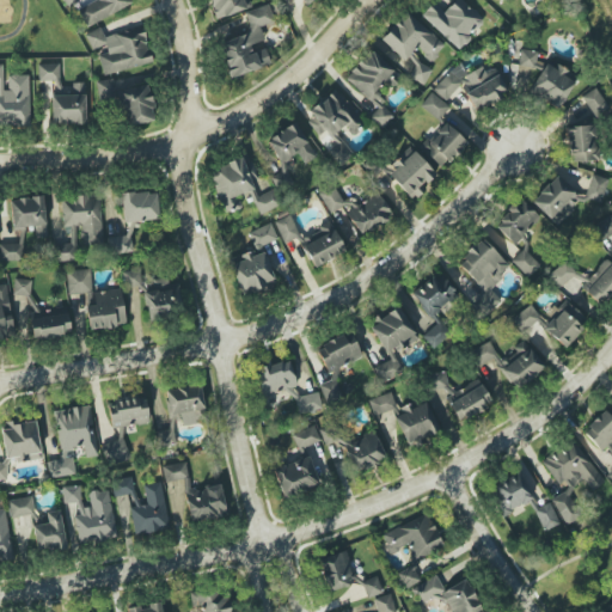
[(251,8),(249,0),(209,0),(215,19),(251,8)]
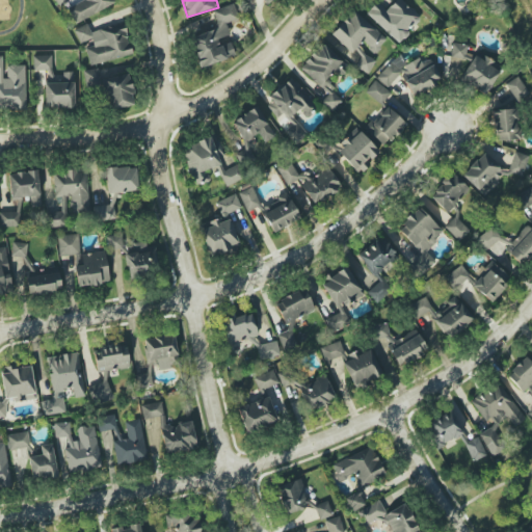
[(395,0),(386,11),(376,3),(366,14),(388,34),(395,28),(403,35),(420,18),(400,0),(395,0)]
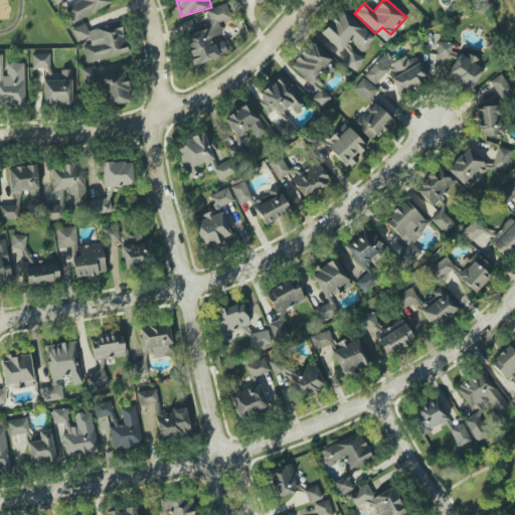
[(194,65),(227,54),(223,41),(212,45),(210,38),(222,33),(218,22),(230,18),(225,4),(205,11),(210,24),(183,33),(194,65)]
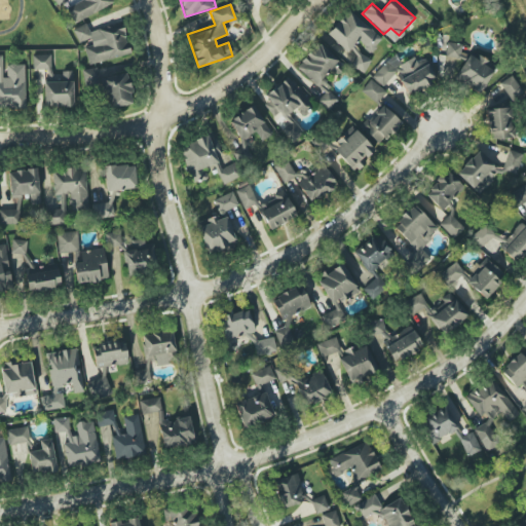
[(328,36),(347,51),(355,40),(372,53),(383,38),(347,10),(328,36)]
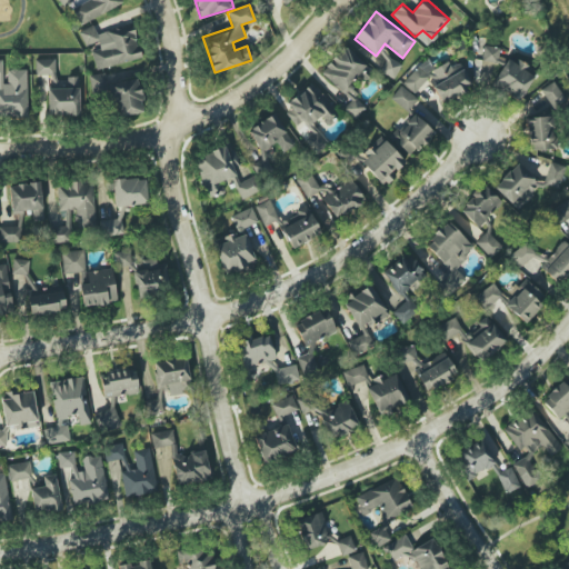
[(96,70),(141,59),(132,26),(96,35),(95,27),(80,30),(85,49),(90,48),(96,70)]
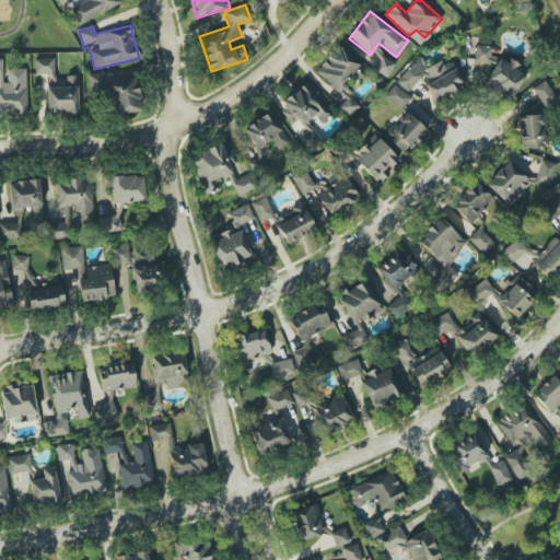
[(492,47),(476,45),(474,61),(490,63),(492,47)]
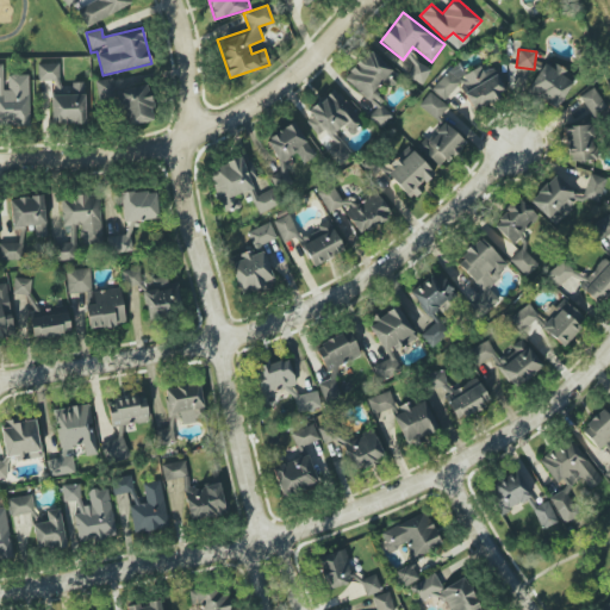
[(392,72),(372,50),(344,76),(375,110),(384,101),(373,89),(392,72)]
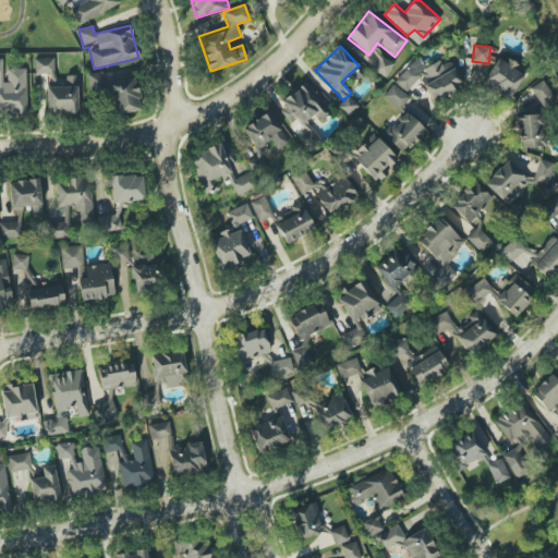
[(386,77),(395,63),(374,50),(372,55),(378,59),(372,70),(386,77)]
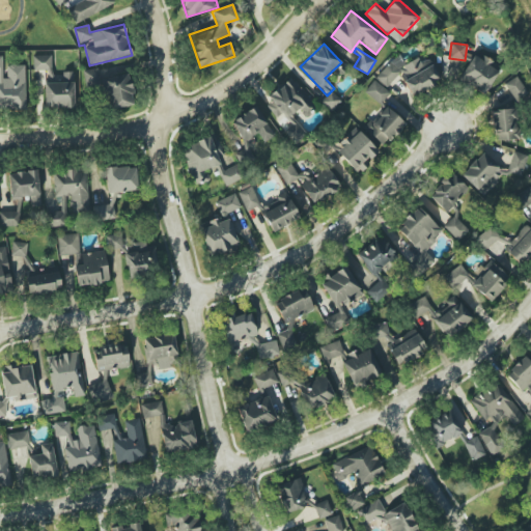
[(50,71),(50,56),(33,55),(33,70),(50,71)]
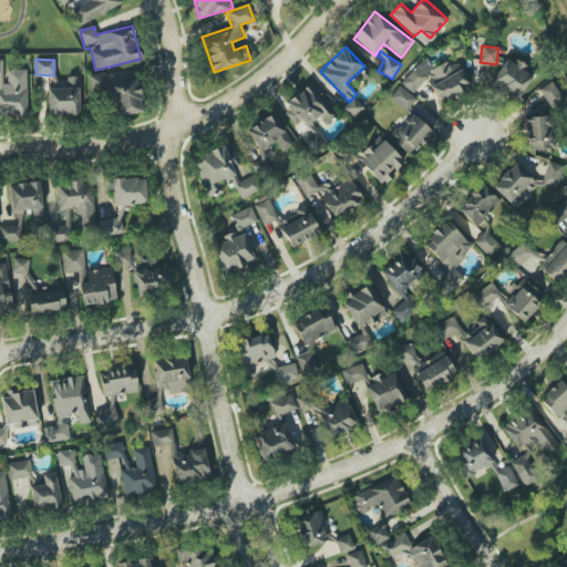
[(408,91),(430,81),(440,103),(471,89),(456,59),(431,71),(426,60),(409,68),(412,74),(403,79),(408,91)]
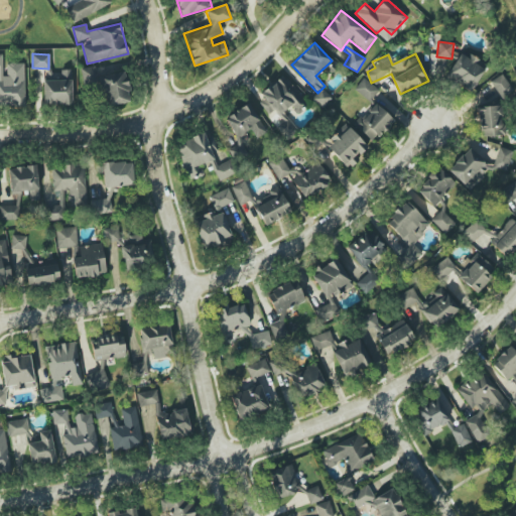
[(468,57),(459,53),(446,81),(473,92),(486,62),(469,54),(468,57)]
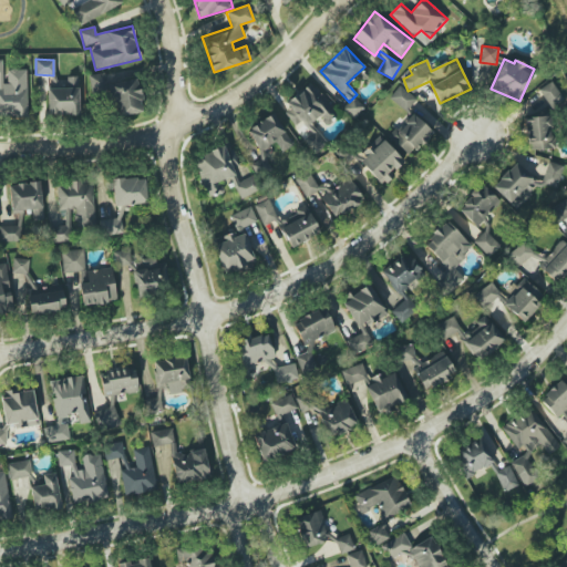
[(27,70),(7,70),(7,83),(2,83),(2,60),(0,60),(0,116),(27,117),(27,70)]
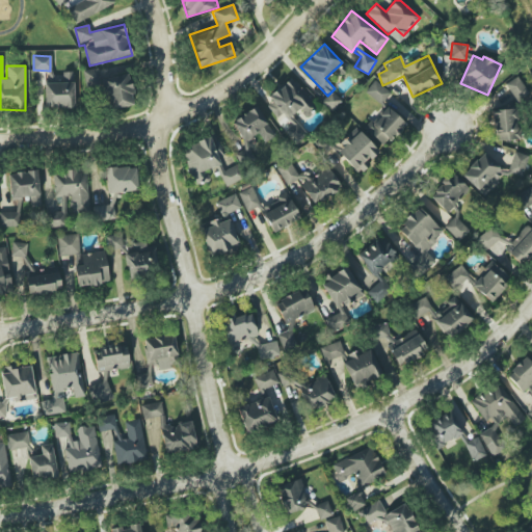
[(100,70),(84,71),(86,86),(101,84),(100,70)]
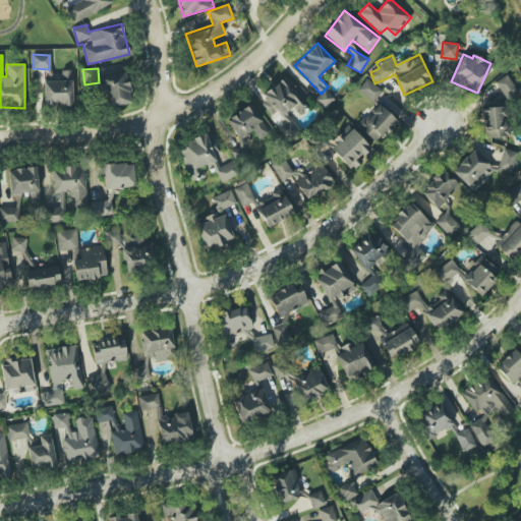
[(73,71),(60,70),(60,81),(44,81),(44,106),(72,106),(73,71)]
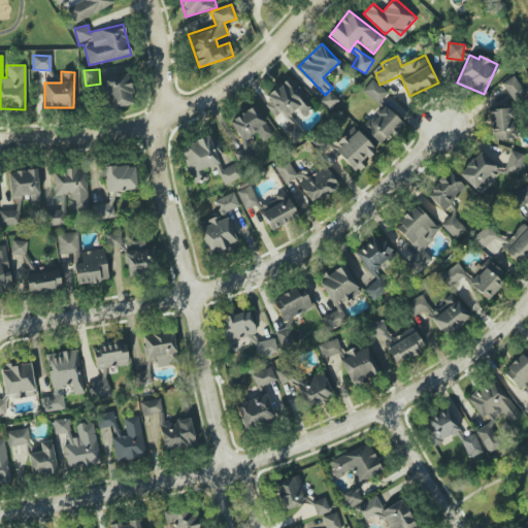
[(102,76),(106,108),(132,105),(129,73),(102,76)]
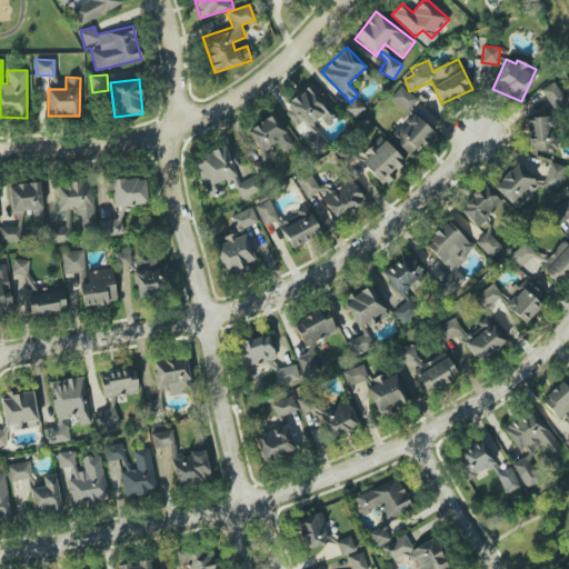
[(329,146),(313,125),(322,118),(327,123),(337,115),(312,82),(287,102),(291,109),(285,115),(316,156),(329,146)]
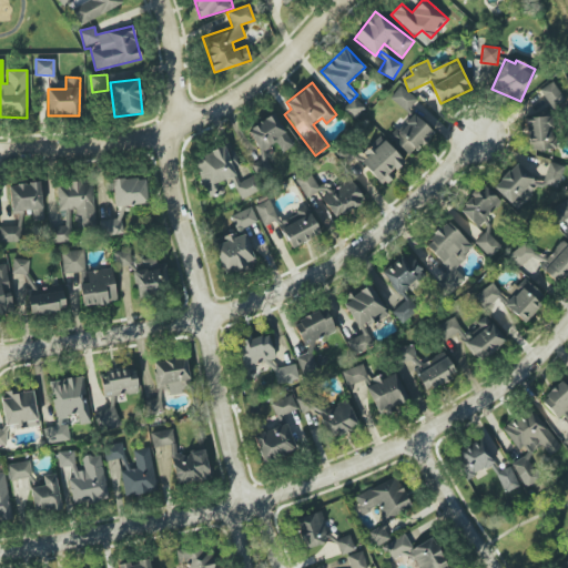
[(539,91),(551,110),(565,101),(553,82),(539,91)]
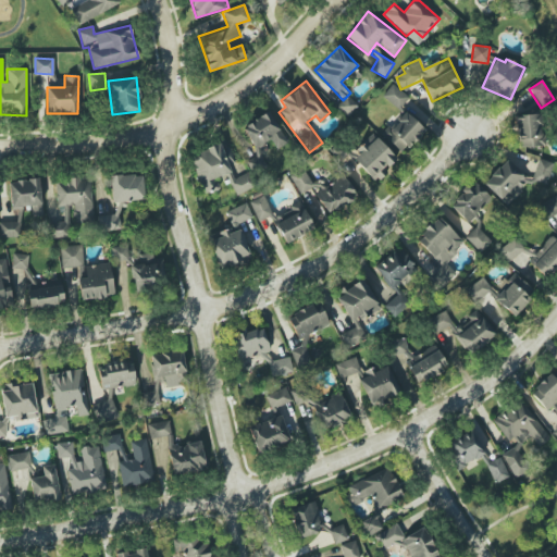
[(409,97),(392,84),(382,97),(400,110),(409,97)]
